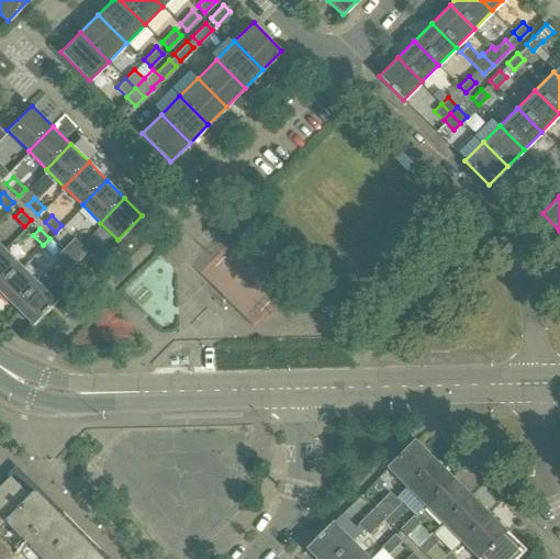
[(73,237),(64,247),(70,253),(79,244),(73,237)]
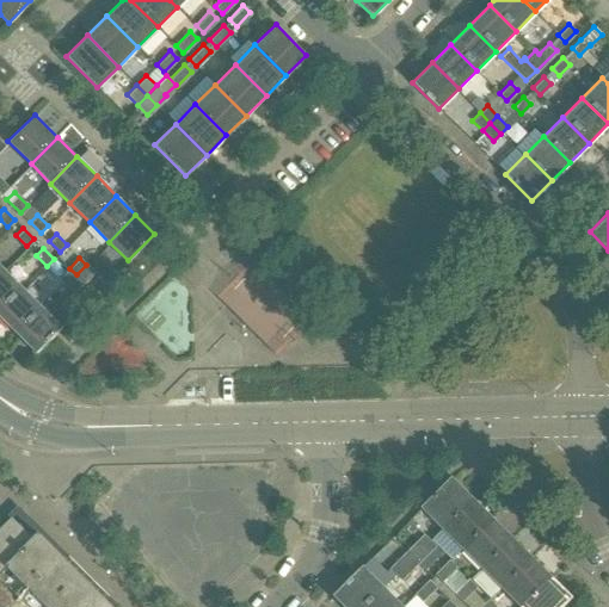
[(51,271),(66,285),(77,274),(69,268),(67,270),(61,262),(51,271)]
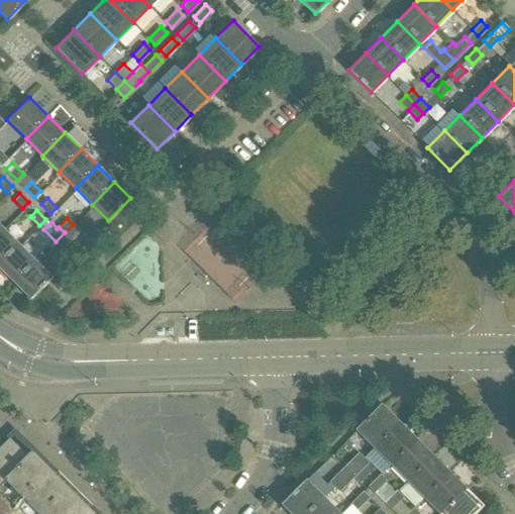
[(73,224),(65,232),(71,238),(79,230),(73,224)]
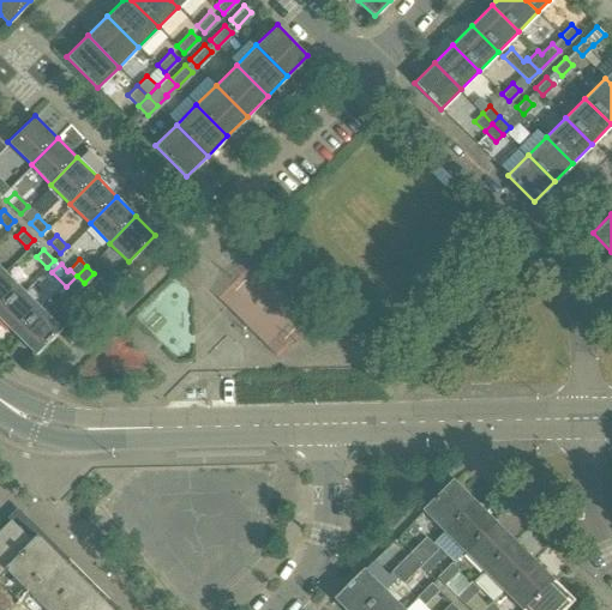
[(0,313),(23,290),(4,270),(0,273),(0,313)]
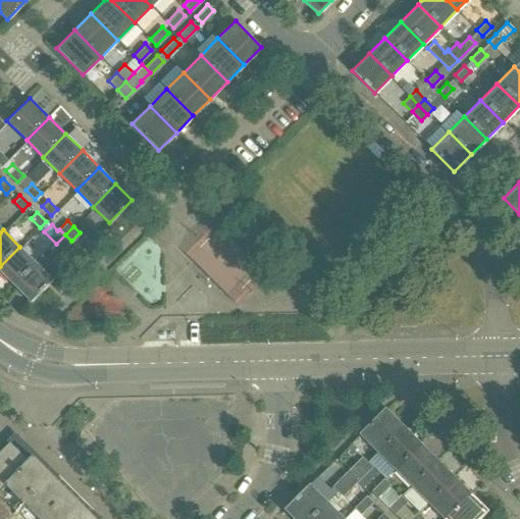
[(65,235),(56,244),(62,250),(71,241),(65,235)]
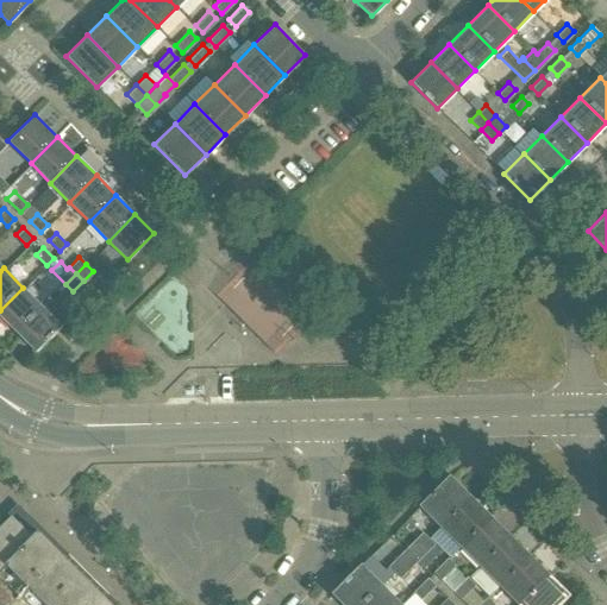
[(0,316),(17,333),(43,307),(23,288),(0,310),(0,316)]
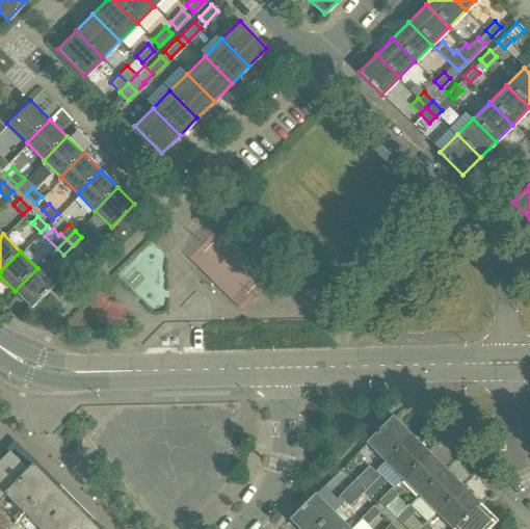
[(37,268),(15,291),(30,308),(53,285),(37,268)]
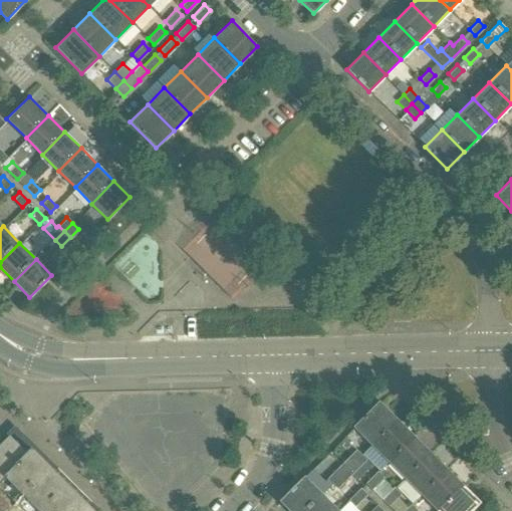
[(352,427),(369,444),(396,418),(378,401),(352,427)]
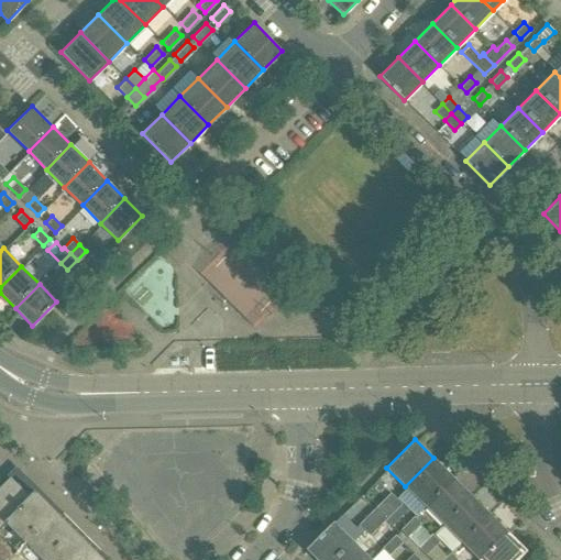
[(405,486),(424,505),(452,476),(433,458),(405,486)]
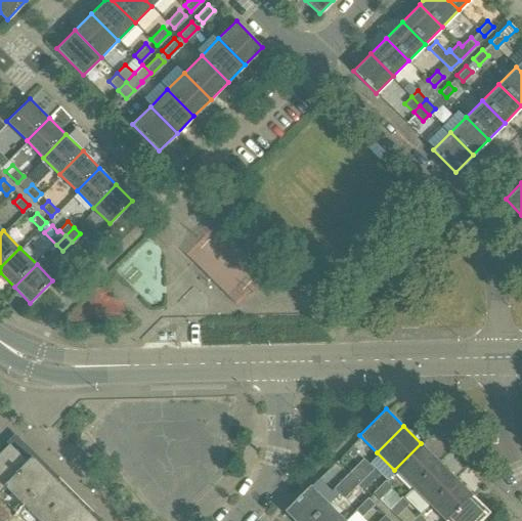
[(0,473),(7,481),(31,457),(15,441),(14,439),(12,441),(9,444),(7,446),(0,453),(0,473)]
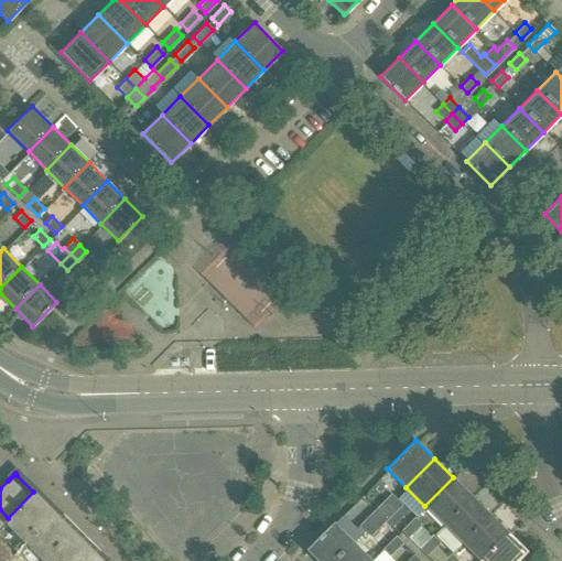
[(424,506),(443,524),(472,495),(453,477),(424,506)]
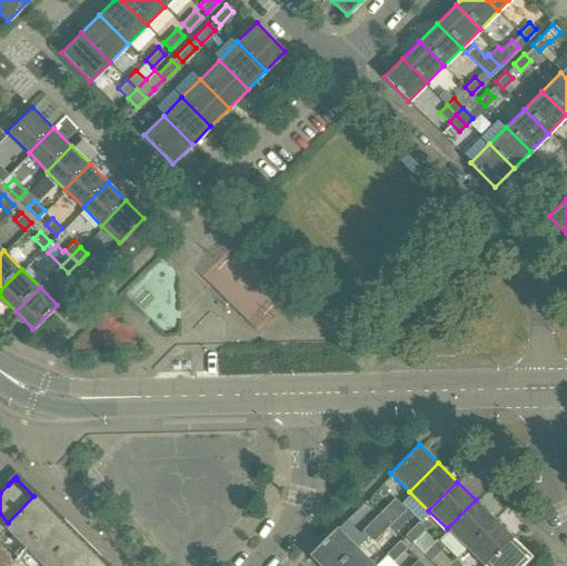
[(8,523),(27,543),(53,516),(48,510),(36,499),(37,498),(35,497),(33,496),(8,523)]
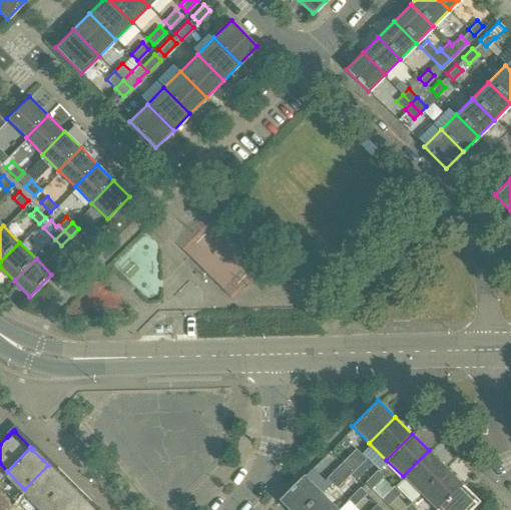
[(355,448),(348,455),(357,465),(365,457),(355,448)]
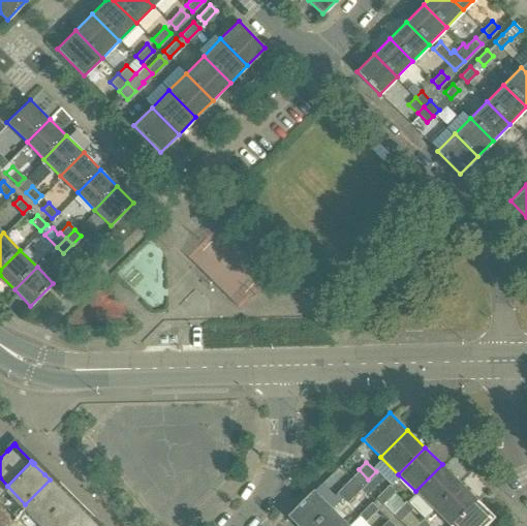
[(415,491),(432,508),(459,482),(442,464),(415,491)]
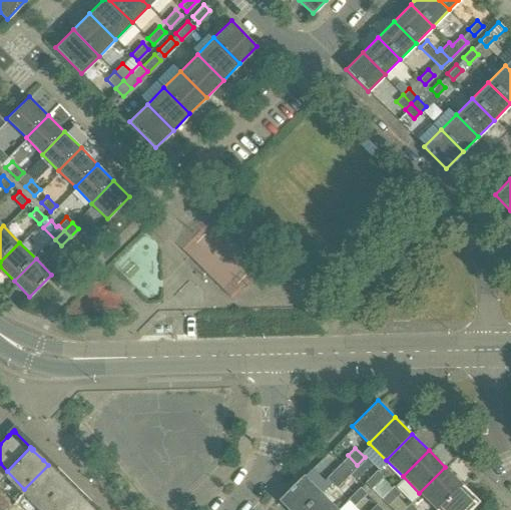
[(348,455),(341,462),(350,472),(357,465),(348,455)]
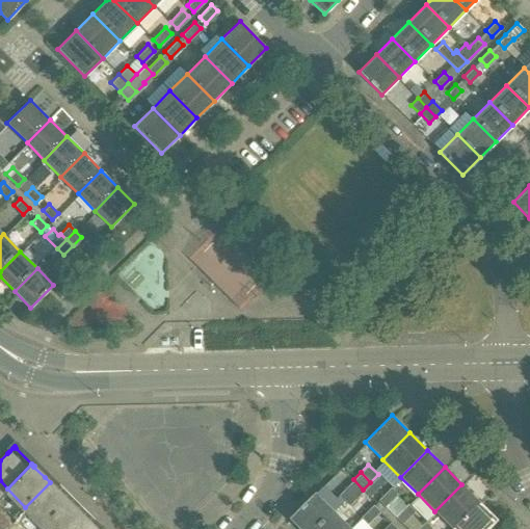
[(378,474),(370,482),(363,490),(368,495),(383,480),(378,474)]
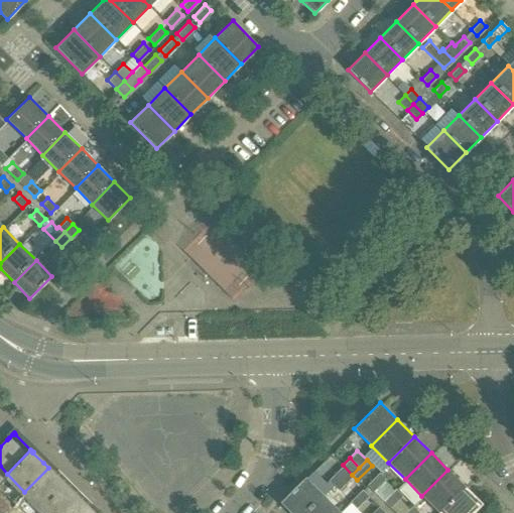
[(343,465),(335,472),(345,482),(352,475),(343,465)]
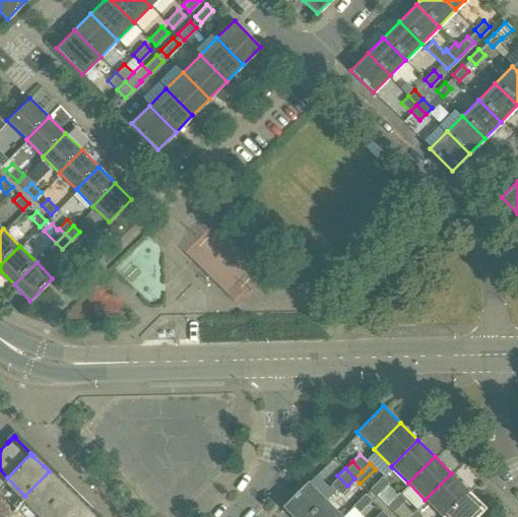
[(24,496),(25,496),(42,513),(66,489),(57,479),(49,471),(24,496)]
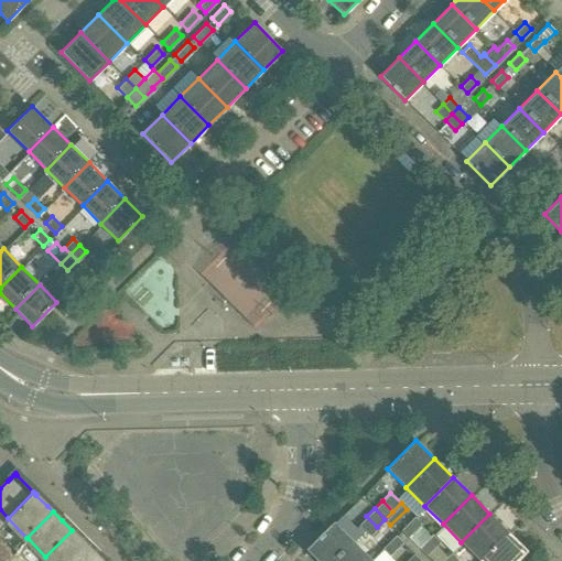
[(461,542),(479,560),(508,532),(489,514),(461,542)]
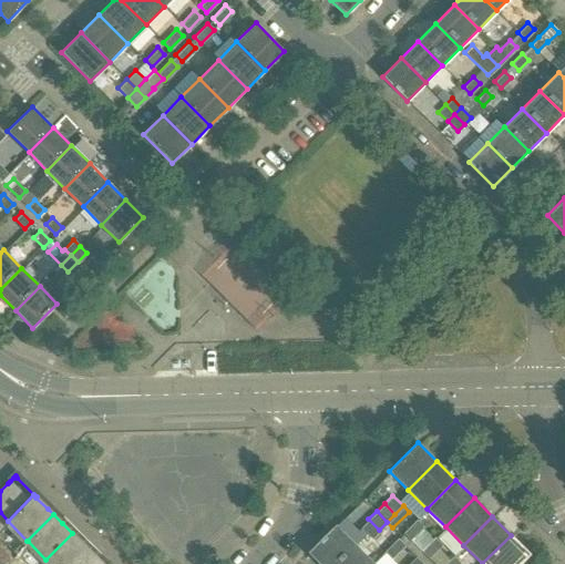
[(379,530),(368,519),(360,527),(371,537),(379,530)]
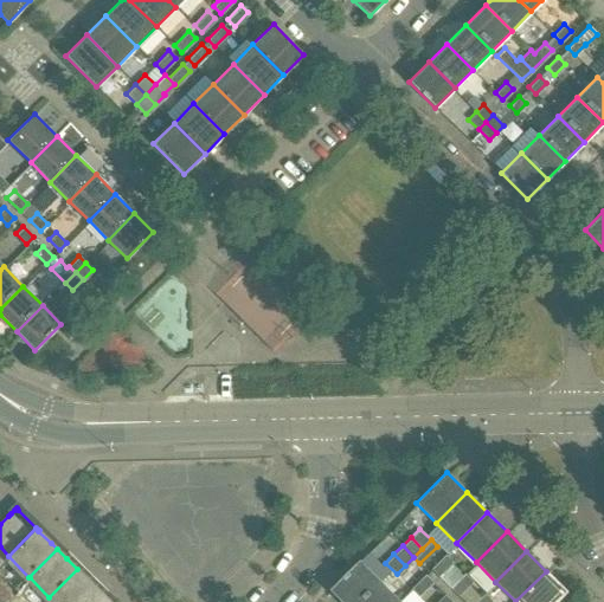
[(431,568),(438,575),(451,561),(444,554),(431,568)]
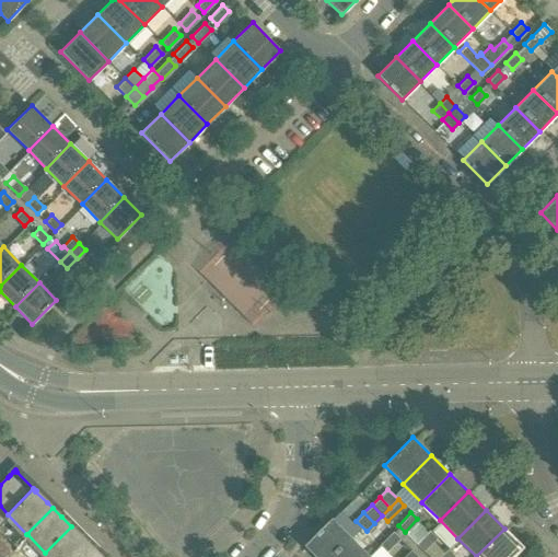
[(0,554),(2,556),(3,556),(27,534),(26,534),(8,514),(0,522),(0,554)]
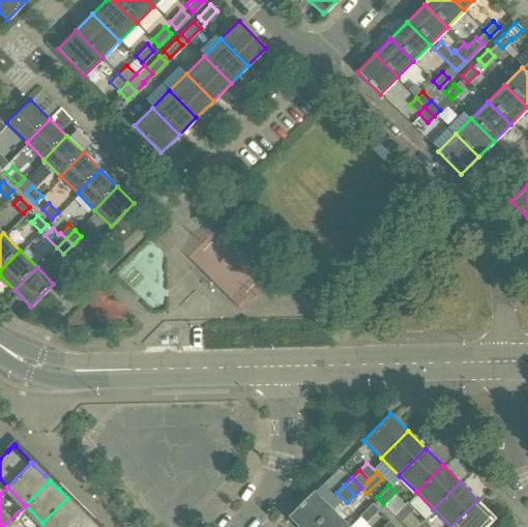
[(287,516),(297,526),(311,526),(331,507),(313,490),(287,516)]
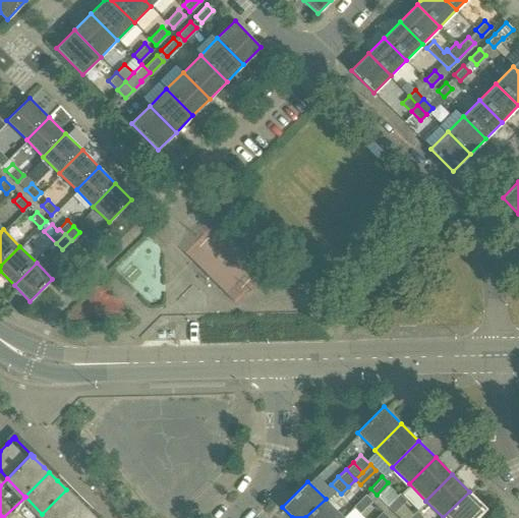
[(42,514),(43,514),(46,517),(71,517),(83,507),(79,503),(68,493),(69,492),(67,491),(66,490),(42,514)]
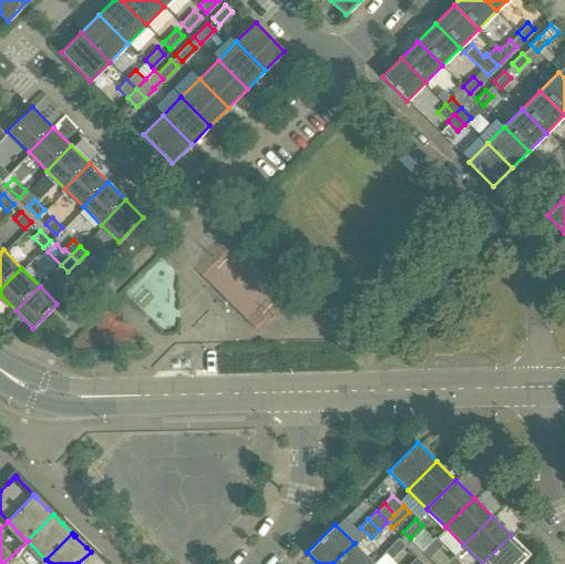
[(511,535),(482,563),(519,563),(530,554),(511,535)]
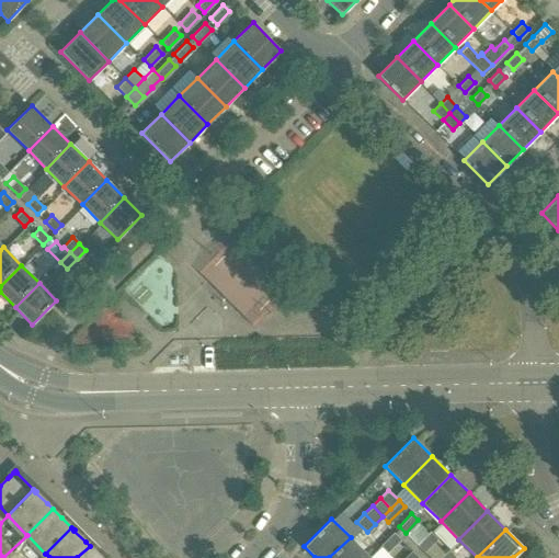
[(399,538),(392,532),(380,545),(387,551),(399,538)]
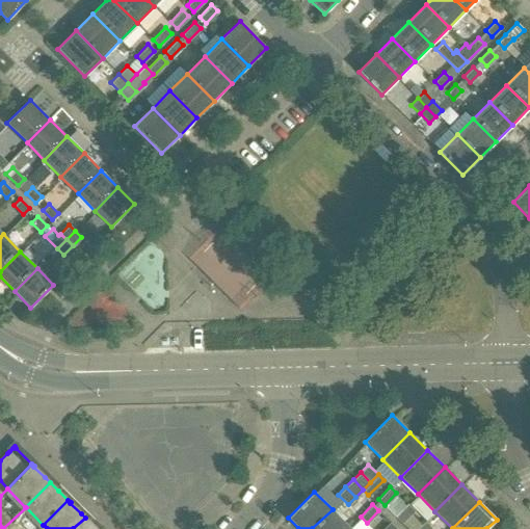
[(395,516),(401,523),(414,510),(407,504),(395,516)]
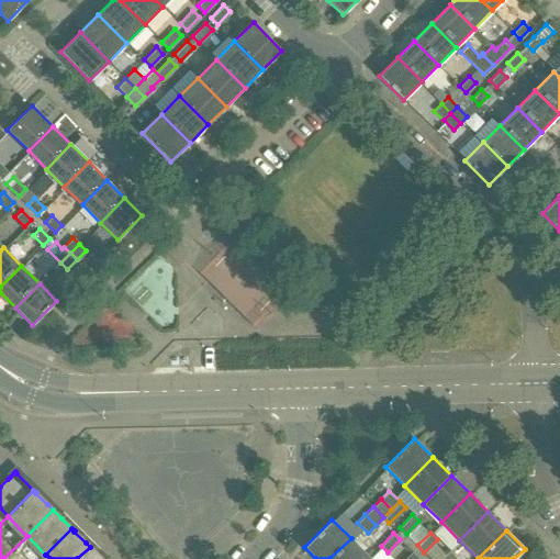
[(3,558),(41,558),(46,555),(45,555),(28,536),(3,558)]
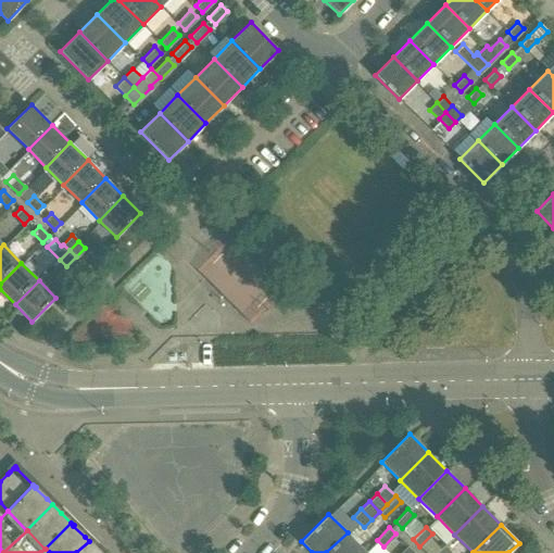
[(326,552),(363,552),(365,551),(348,532),(326,552)]
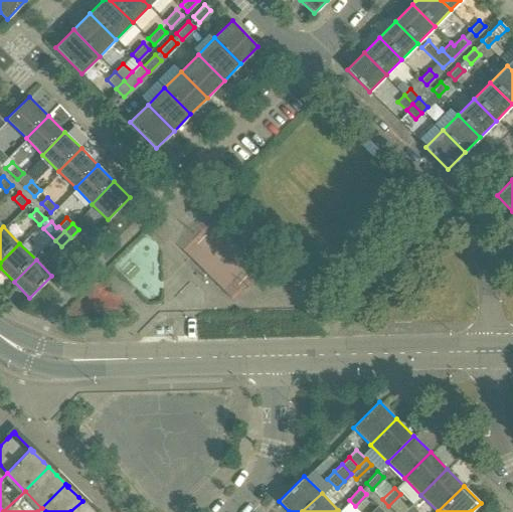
[(70,511),(93,511),(92,510),(82,501),(70,511)]
